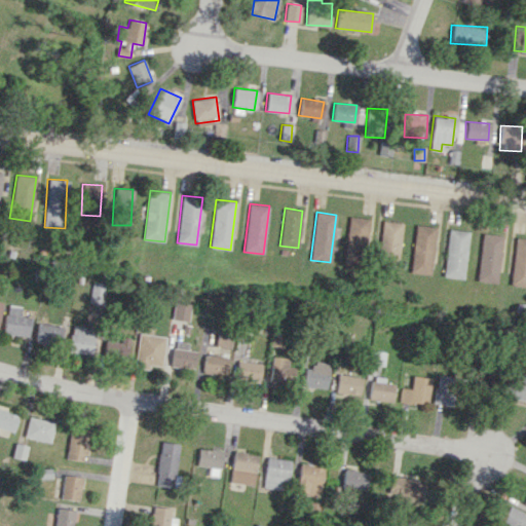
[(368,219),(349,216),(342,264),(361,267),(368,219)]
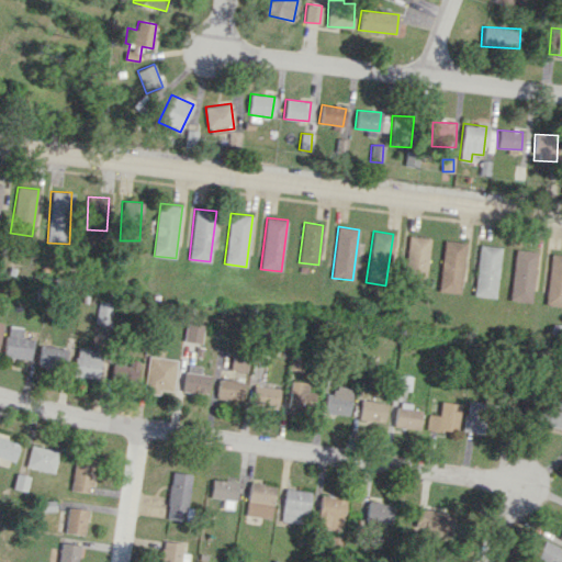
[(424,285),(429,238),(407,235),(402,283),(424,285)]
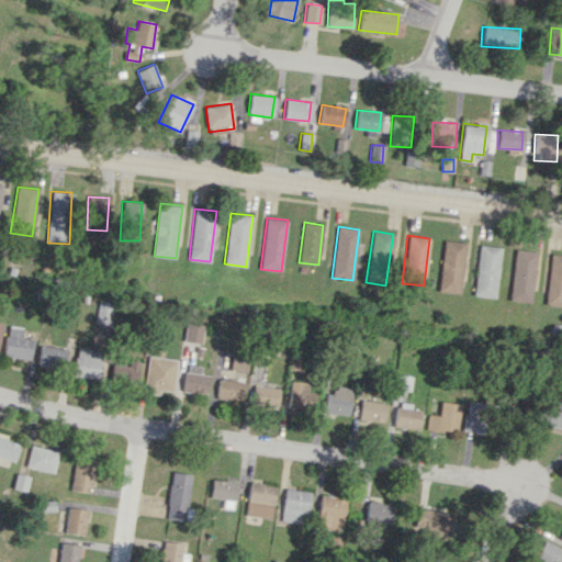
[(445,239),(438,291),(459,293),(465,243),(445,239)]
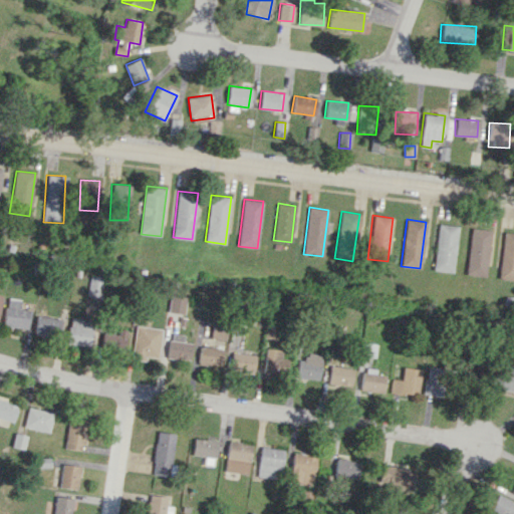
[(439,223),(433,270),(453,273),(459,226),(439,223)]
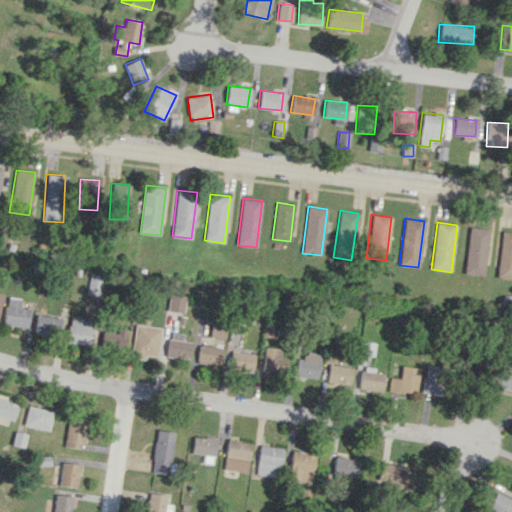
[(470,227),(464,273),(483,276),(489,229),(470,227)]
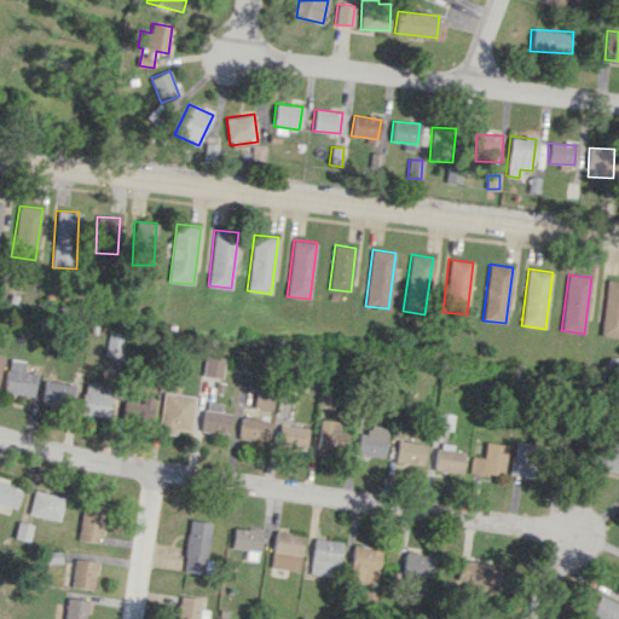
[(618,279),(607,278),(600,334),(618,336),(618,279)]
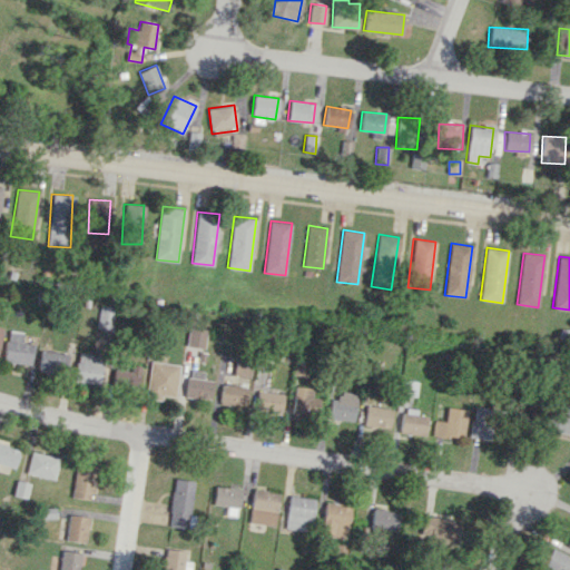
[(97,328),(112,330),(114,306),(98,305),(97,328)]
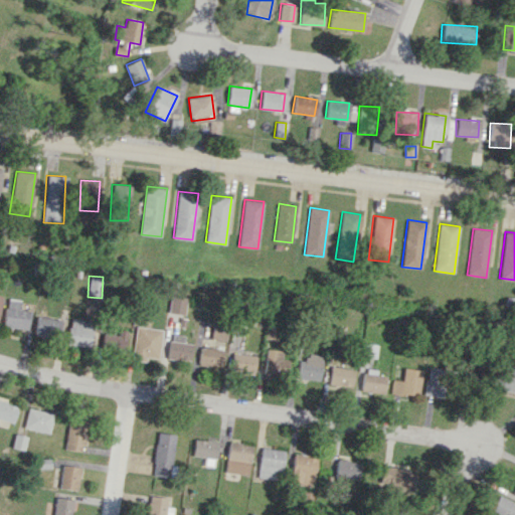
[(171,295),(168,311),(184,314),(187,298),(171,295)]
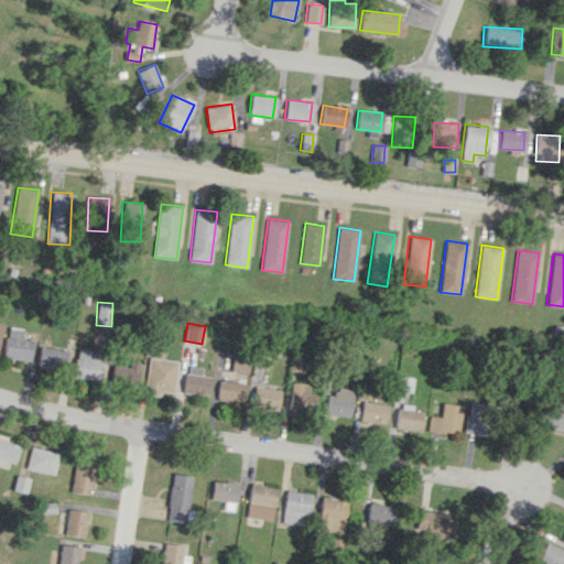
[(29,361),(32,340),(21,338),(22,328),(7,326),(2,357),(29,361)]
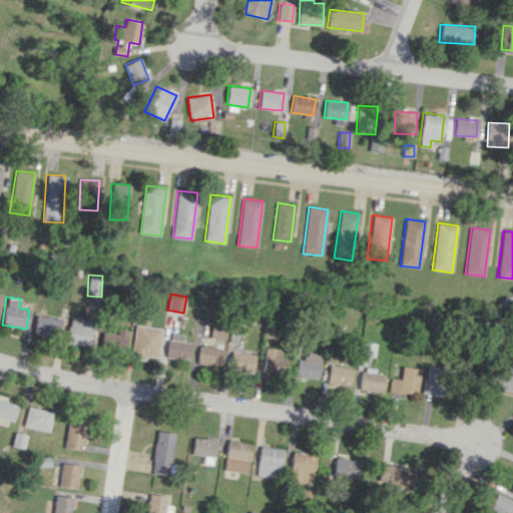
[(34,335),(59,335),(59,317),(35,316),(34,335)]
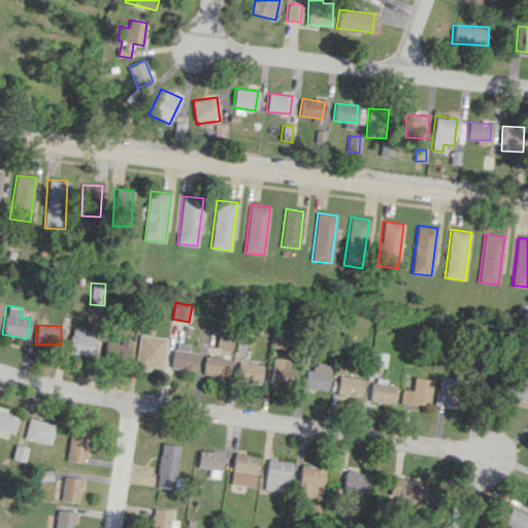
[(92,356),(95,329),(71,327),(68,354),(92,356)]
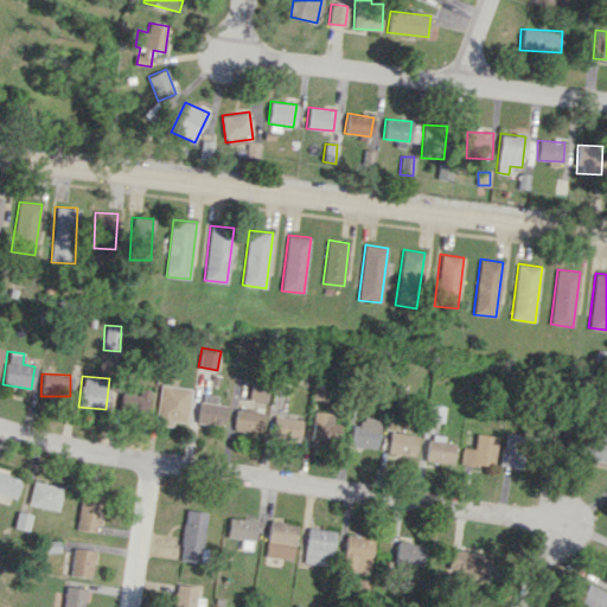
[(330,383),(313,382),(312,400),(328,400),(330,383)]
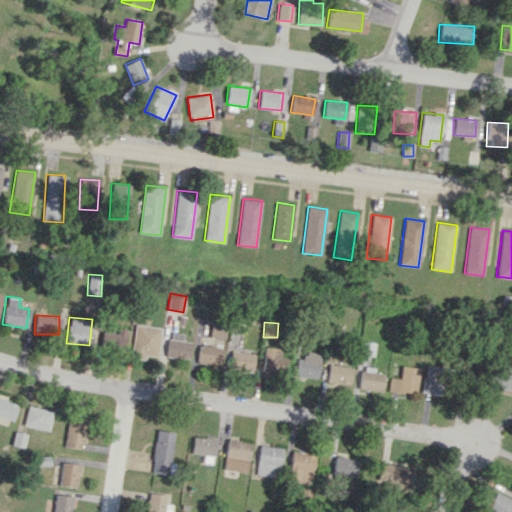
[(136,324),(131,357),(145,359),(145,354),(157,356),(162,328),(136,324)]
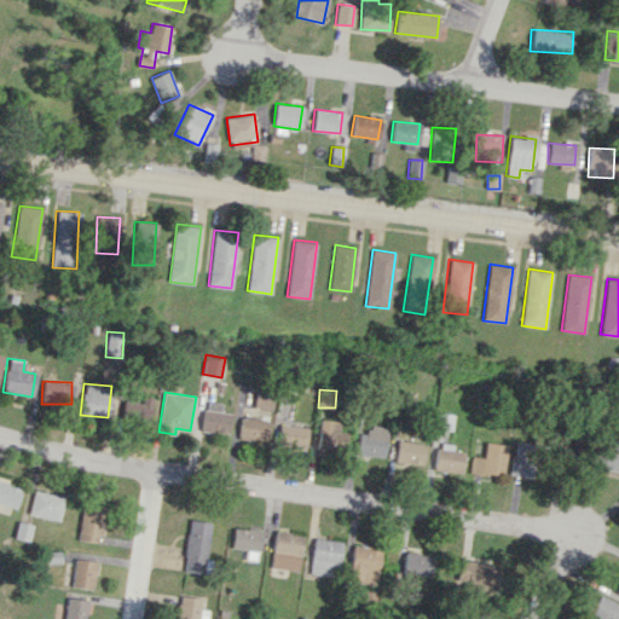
[(150,398),(127,398),(128,421),(151,421),(150,398)]
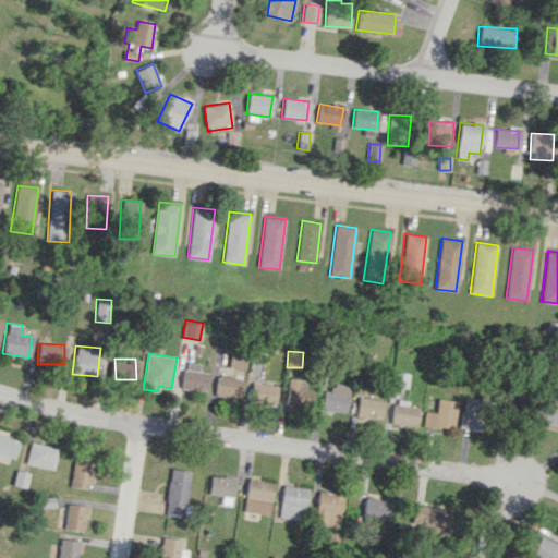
[(199,363),(184,362),(181,389),(205,391),(207,372),(198,371),(199,363)]
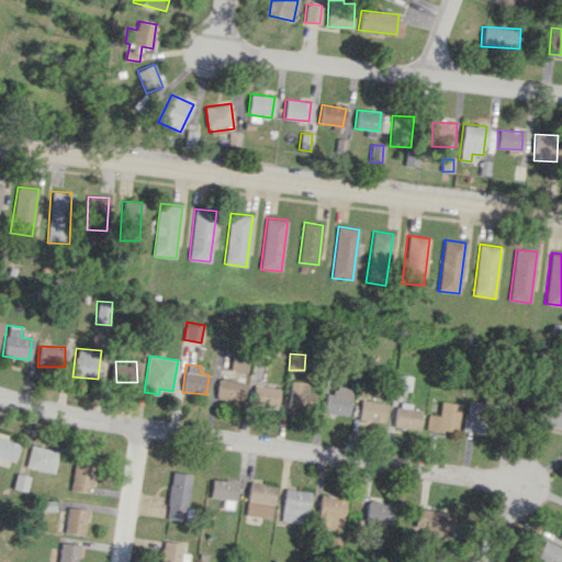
[(409,390),(412,375),(396,374),(395,389),(409,390)]
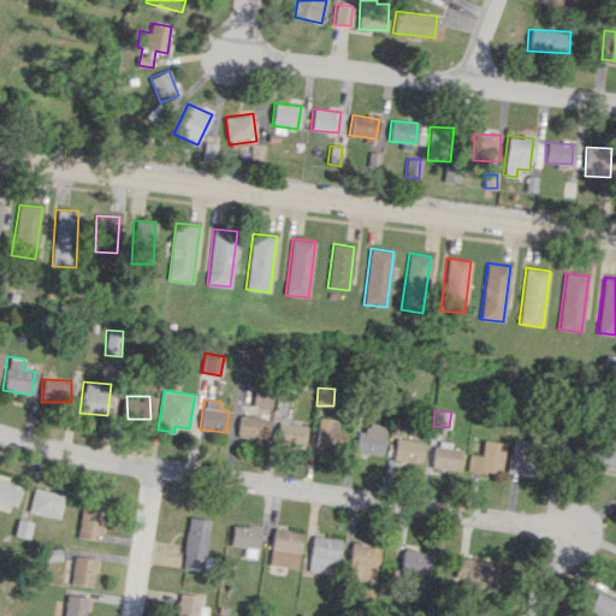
[(267,418),(240,415),(237,436),(265,439),(267,418)]
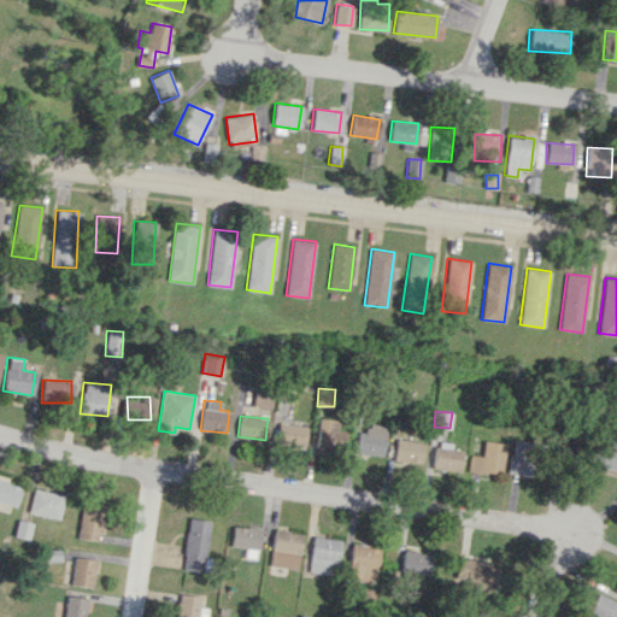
[(316,448),(338,450),(339,419),(317,418),(316,448)]
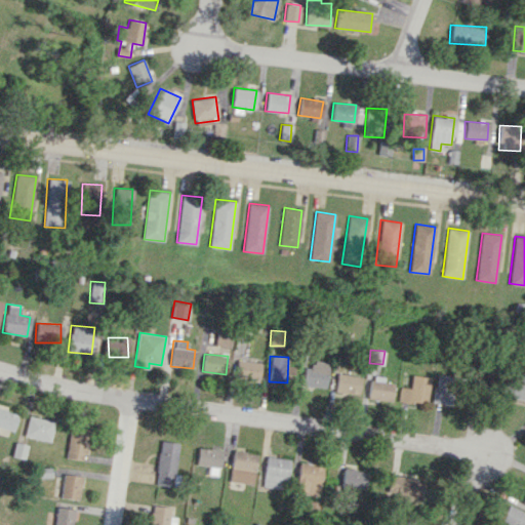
[(325,389),(329,363),(312,360),(311,368),(300,366),(297,384),(325,389)]
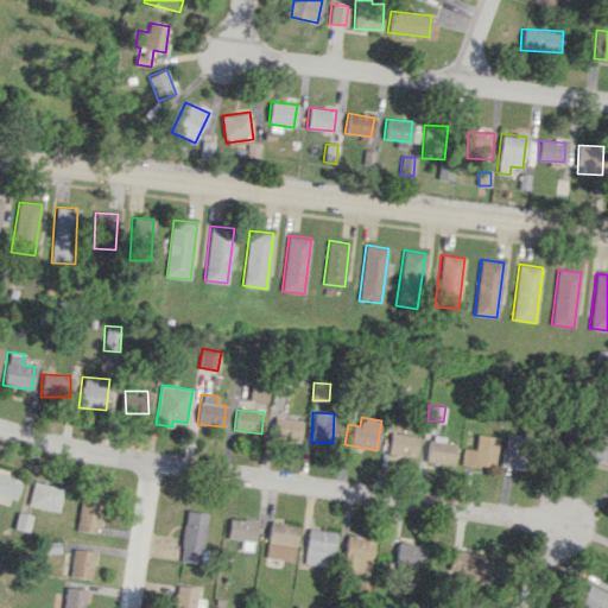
[(272,439),(299,441),(301,419),(273,418),(272,439)]
